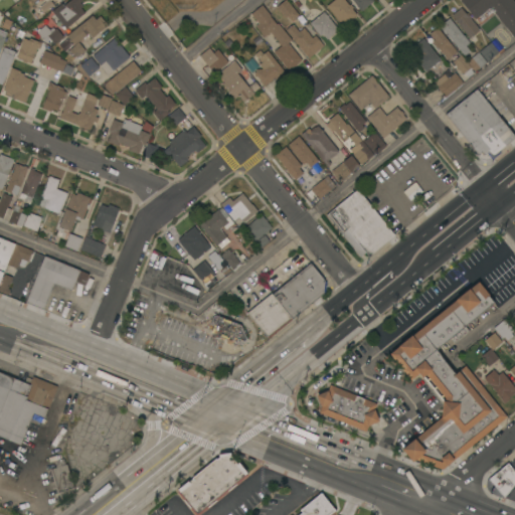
[(74,20),(63,29),(61,26),(62,26),(61,24),(62,23),(51,11),(61,3),(63,6),(70,0),(81,0),(79,2),(82,5),(80,7),(84,12),(74,20)]
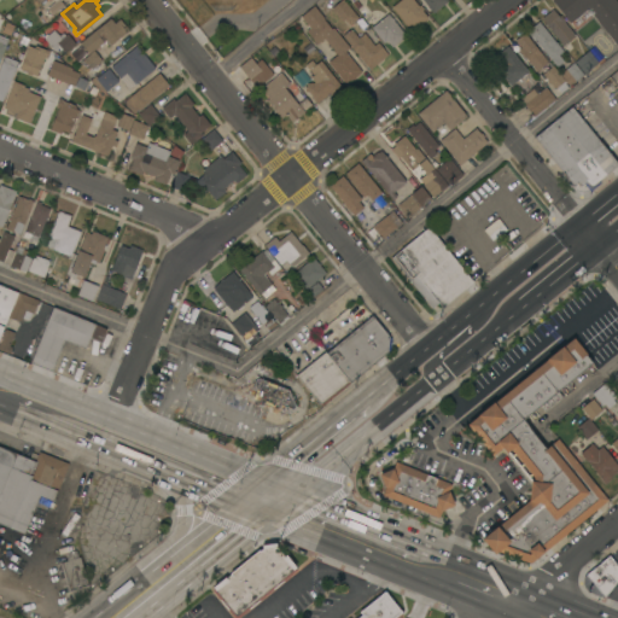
[(344,0),(359,17),(350,24),(345,18),(342,22),(331,9),(339,0),(344,0)]
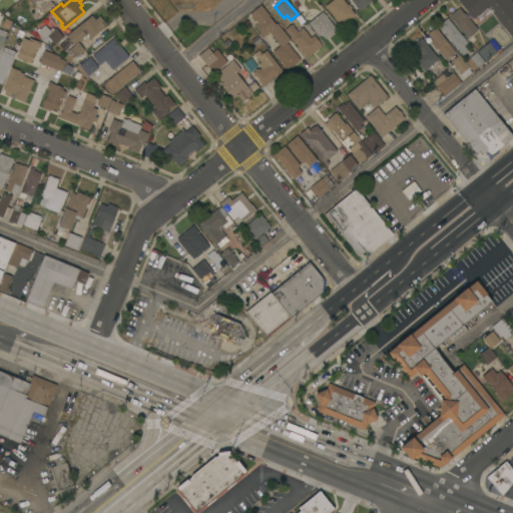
[(344,0),(348,4),(349,3),(352,7),(351,9),(355,14),(344,24),(342,22),(340,24),(325,5),(331,0),(344,0)]
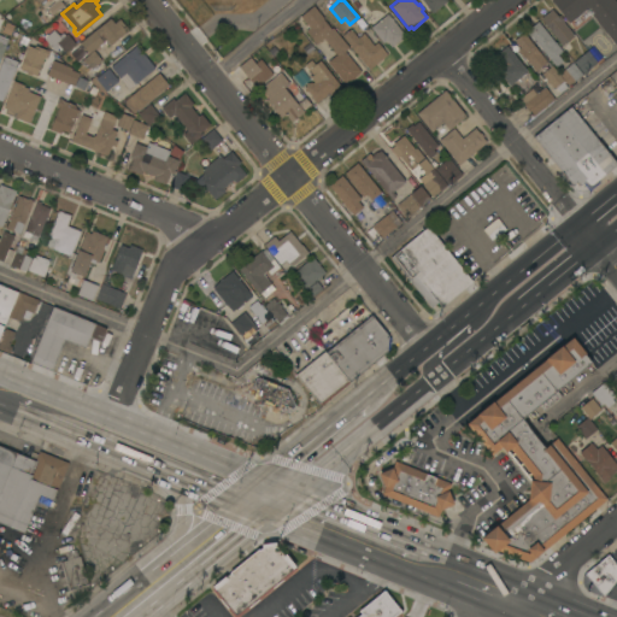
[(448,0),(433,12),(422,0),(448,0)]
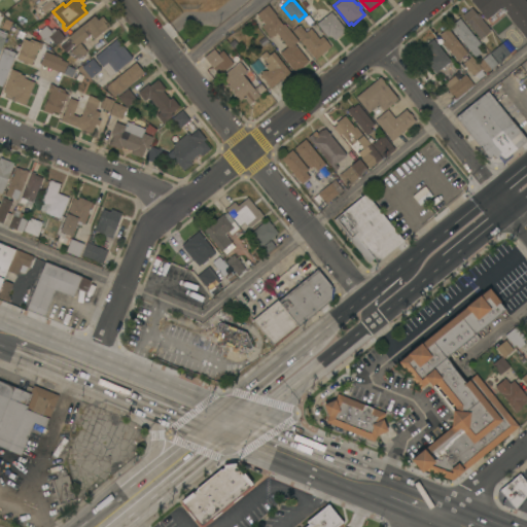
[(525,0),(526,2),(526,39),(505,12),(491,25),(471,0),(525,0)]
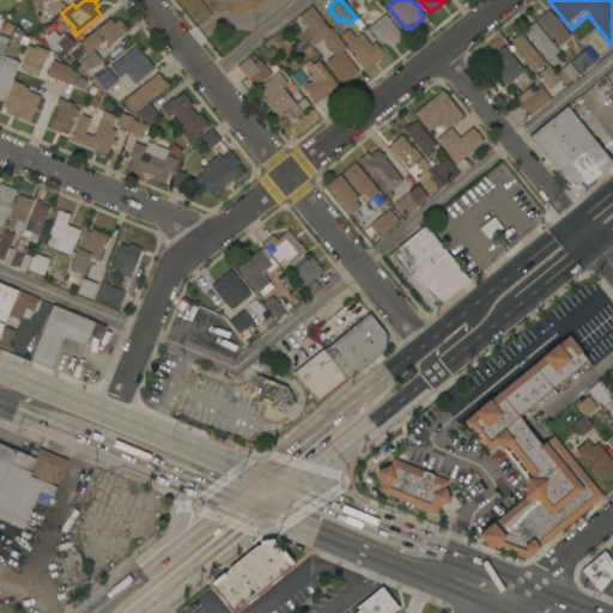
[(322,18),(321,18),(329,29),(331,26),(351,53),(347,56),(359,71),(344,84),(326,61),(335,54),(322,37),(320,38),(321,40),(319,42),(317,41),(315,43),(304,30),(308,28),(298,16),(311,5),(322,18)]
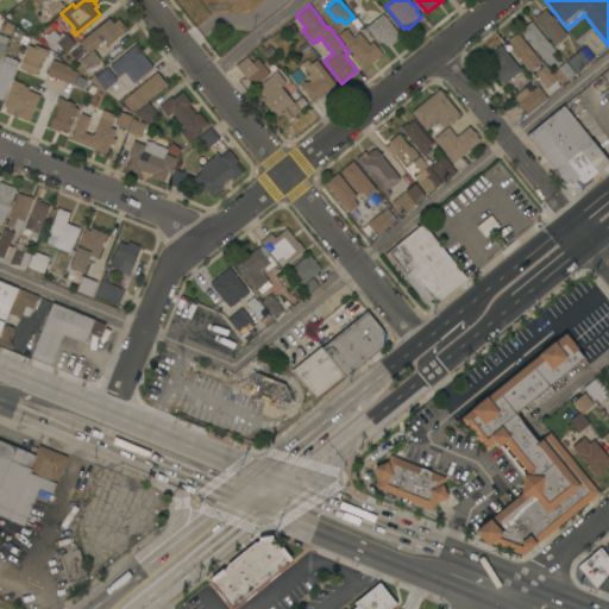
[(551,16),(552,14),(557,20),(556,22),(566,35),(558,42),(559,43),(557,46),(542,30),(544,29),(534,18),(545,8),(551,16)]
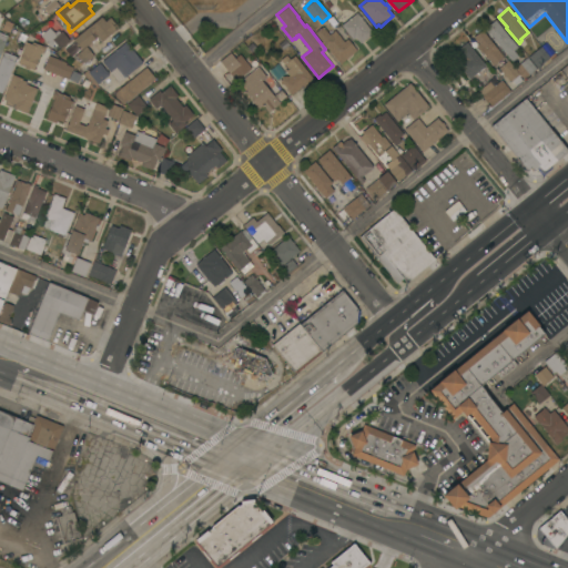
[(373,32),(361,43),(356,38),(353,39),(342,26),(357,12),(373,32)]
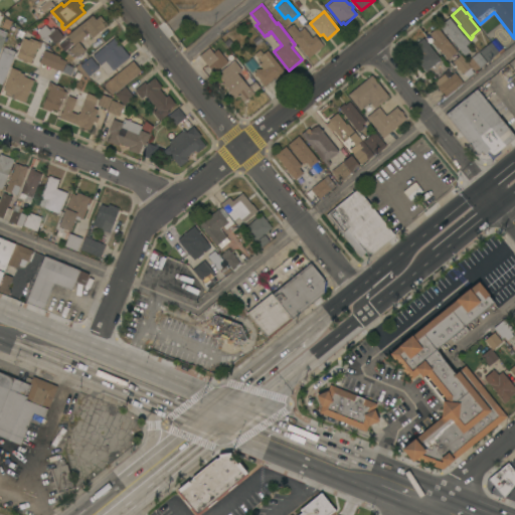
[(93,15),(96,19),(101,15),(108,25),(92,37),(89,33),(82,37),(83,38),(80,40),(79,40),(74,44),(70,40),(68,42),(66,39),(68,38),(66,35),(93,15)]
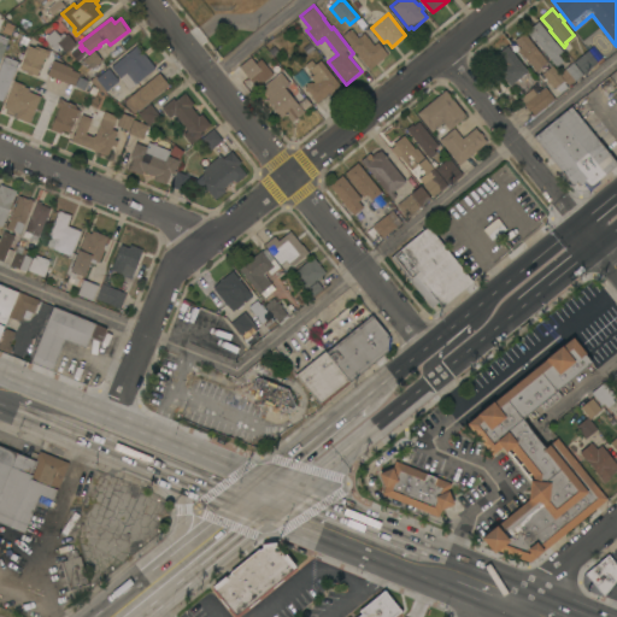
[(563,51),(558,54),(563,60),(556,66),(527,30),(539,21),(563,51)]
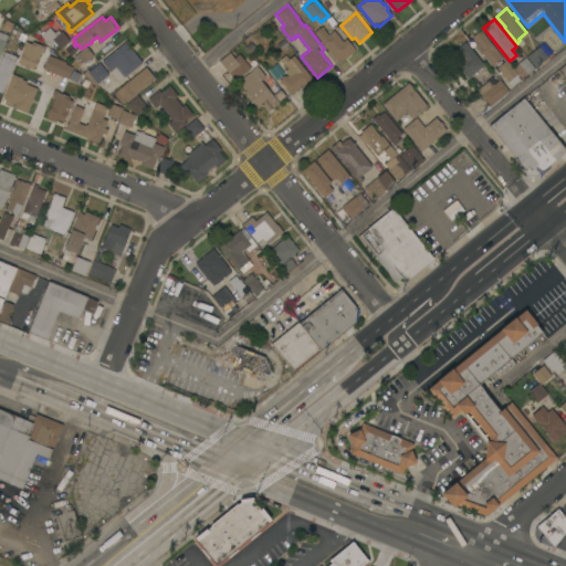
[(314,32),(322,25),(328,34),(334,30),(343,41),(346,39),(355,50),(338,63),(314,32)]
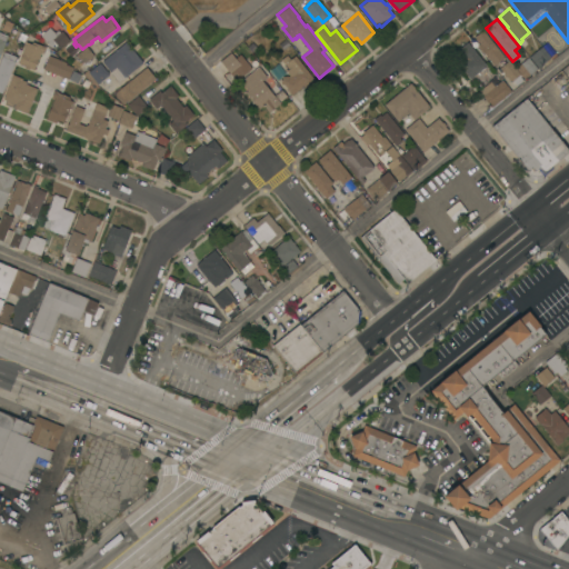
[(50,27),(55,32),(58,29),(60,32),(62,30),(69,39),(60,48),(55,41),(50,46),(41,35),(50,27)]
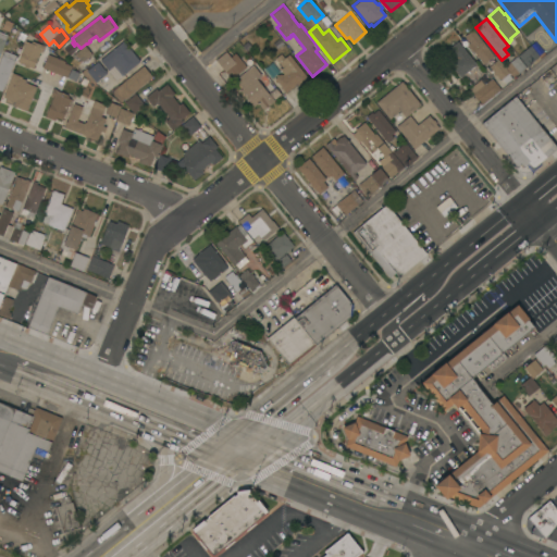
[(494,56),(484,64),(474,52),(473,52),(468,46),(469,45),(468,44),(469,41),(465,36),(473,28),(494,56)]
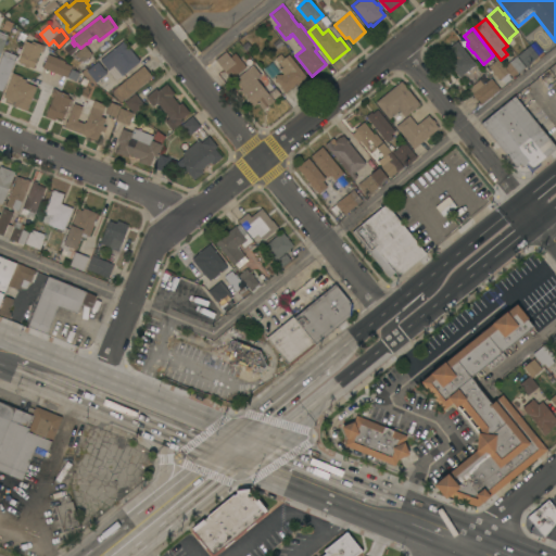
[(26,40),(32,42),(32,40),(46,46),(42,51),(40,50),(34,67),(28,66),(28,67),(24,66),(24,64),(17,62),(26,40)]
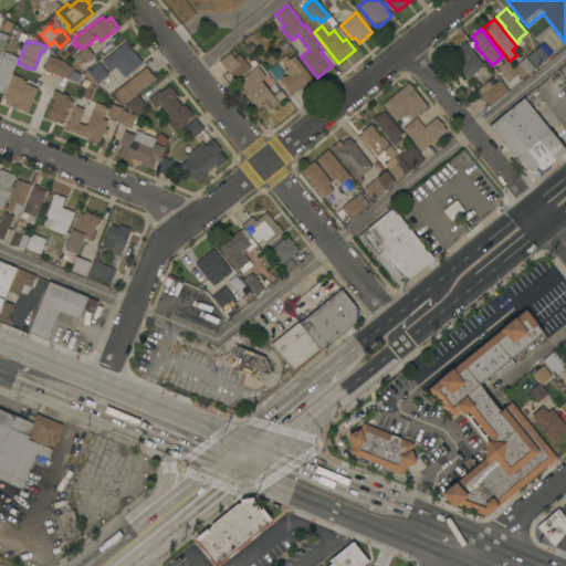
[(126,41),(143,62),(118,82),(102,61),(126,41)]
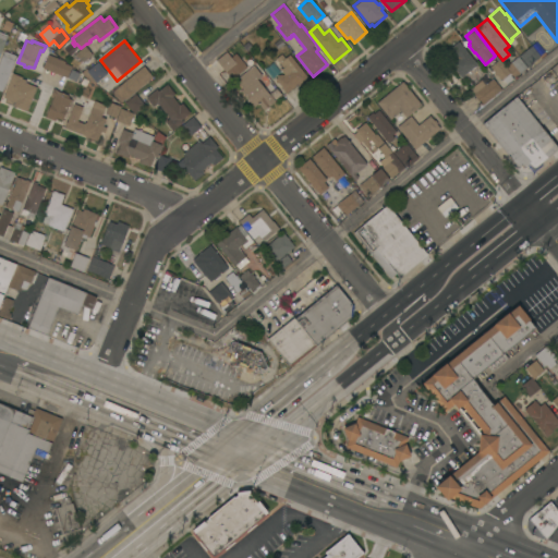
[(477,64),(461,77),(450,63),(457,57),(450,48),(459,40),(477,64)]
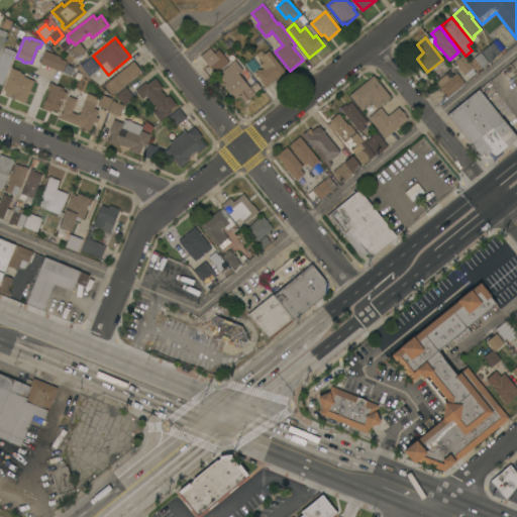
[(497,38),(506,49),(502,54),(500,52),(489,62),(481,52),(497,38)]
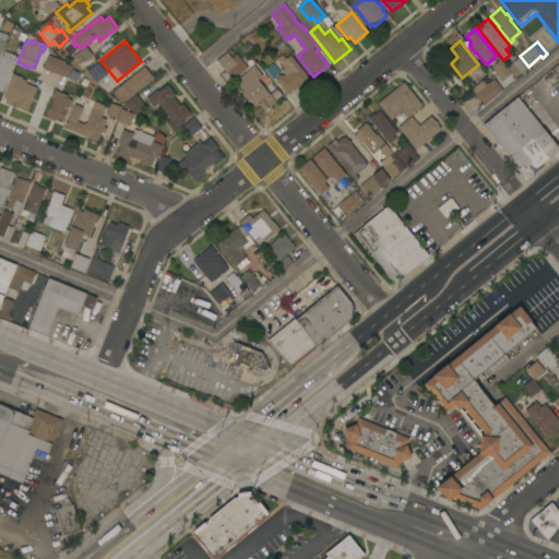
[(83,62),(79,57),(75,60),(72,56),(85,45),(93,55),(83,62)]
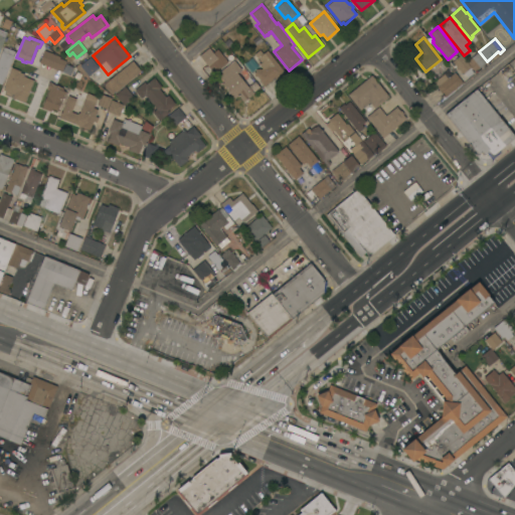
[(0,54),(2,50),(3,50),(4,46),(15,51),(2,84),(0,83),(0,54)]
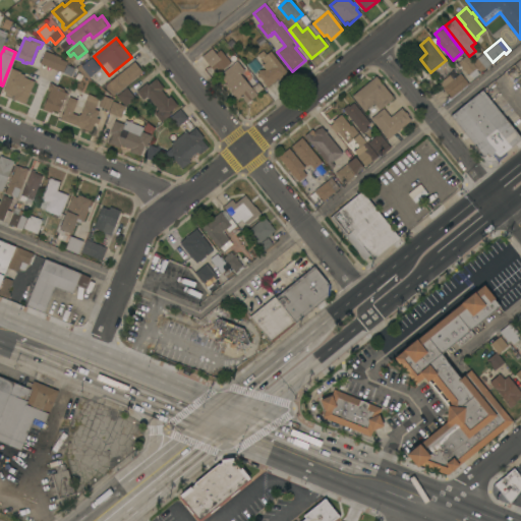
[(212,48),(216,53),(220,49),(231,62),(216,73),(201,56),(212,48)]
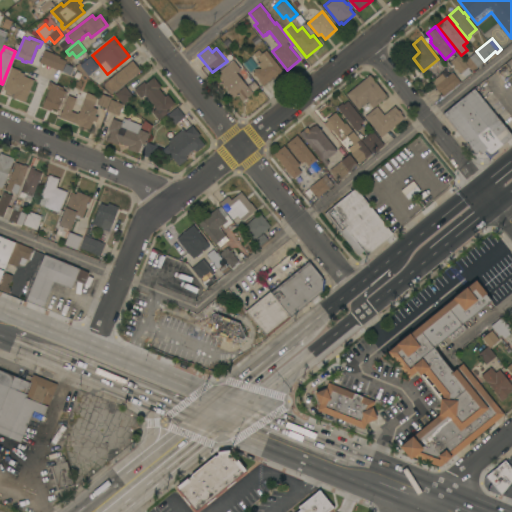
[(39,62),(44,49),(60,56),(59,57),(66,60),(62,71),(39,62)]
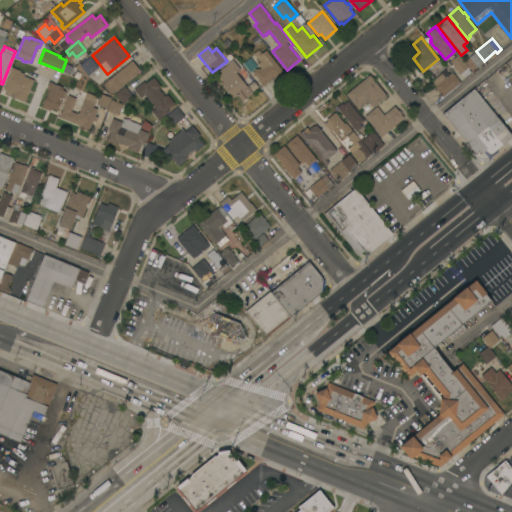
[(284,72),(275,79),(273,77),(262,85),(260,82),(260,81),(252,72),(254,70),(254,69),(255,68),(256,69),(258,67),(259,68),(260,67),(257,64),(260,62),(253,53),(258,49),(261,53),(266,50),(284,72)]
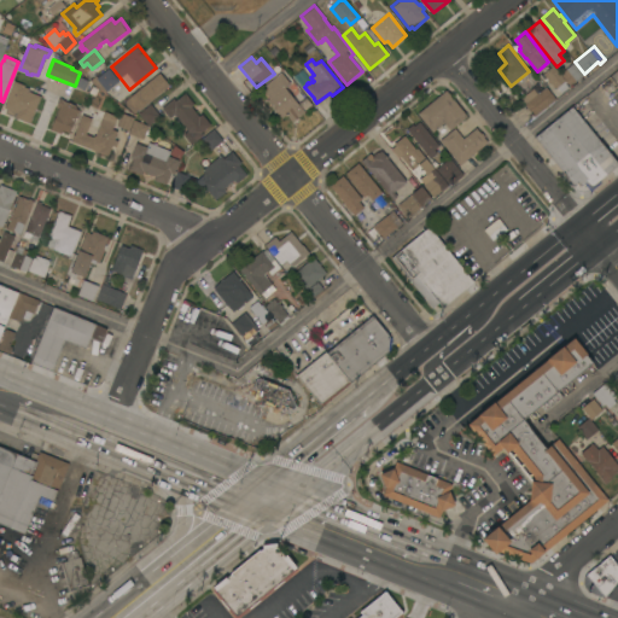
[(583,74),(570,85),(560,73),(573,62),(583,74)]
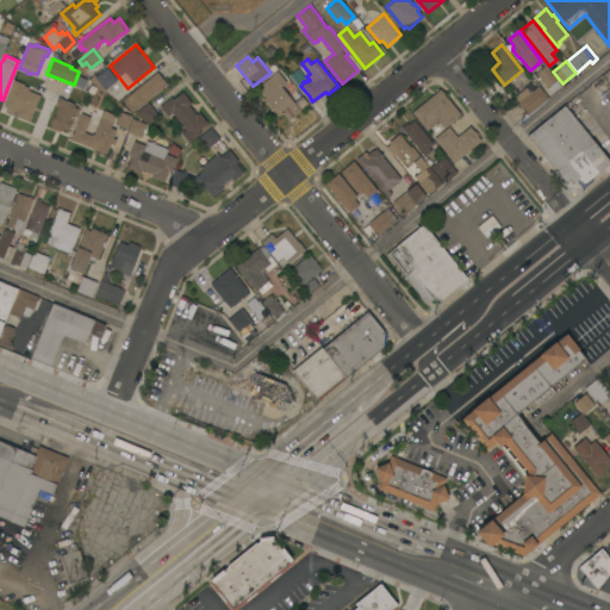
[(549,86),(548,87),(543,81),(542,82),(540,79),(541,79),(536,73),(546,64),(559,81),(558,82),(561,86),(554,91),(549,86)]
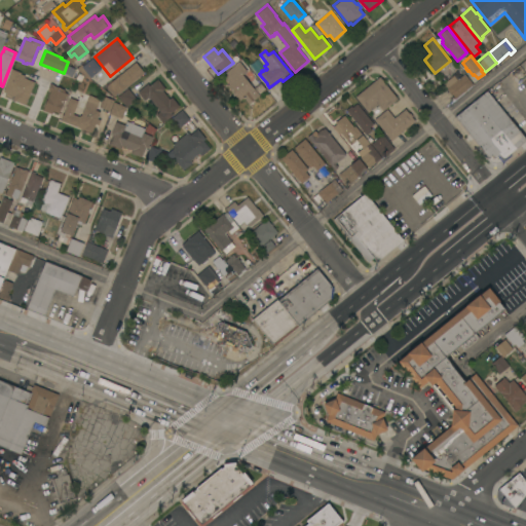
[(81,64),(83,66),(92,58),(101,68),(89,78),(76,68),(81,64)]
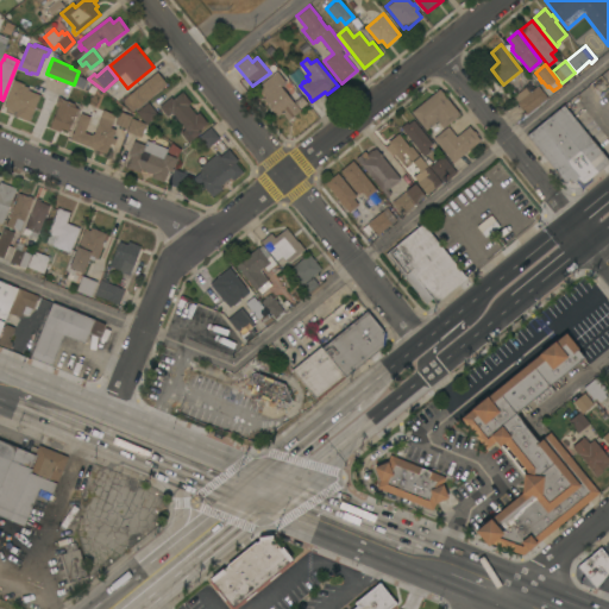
[(263,98),(264,96),(257,87),(277,70),(286,82),(281,86),(301,111),(288,120),(282,113),(277,117),(263,98)]
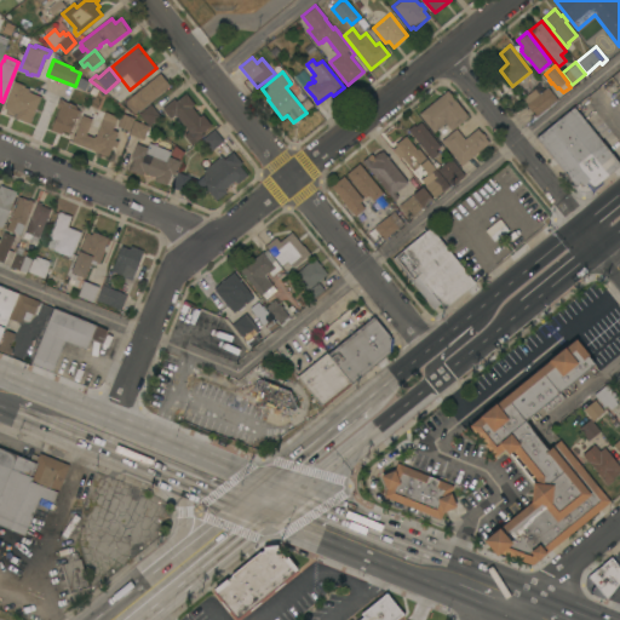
[(160,73),(170,85),(135,114),(124,103),(160,73)]
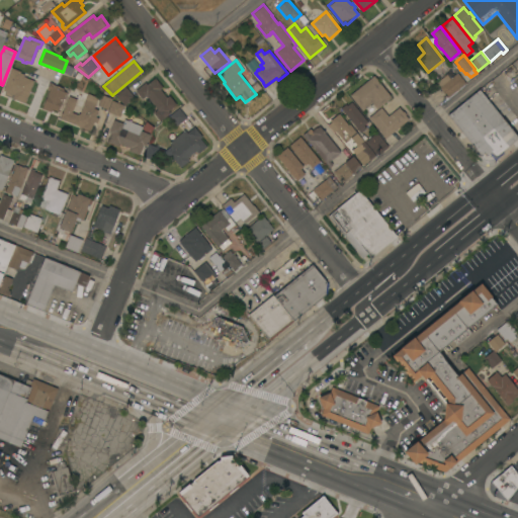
[(25,102),(4,94),(6,91),(3,89),(11,68),(20,71),(20,72),(24,74),(23,76),(33,80),(25,102)]
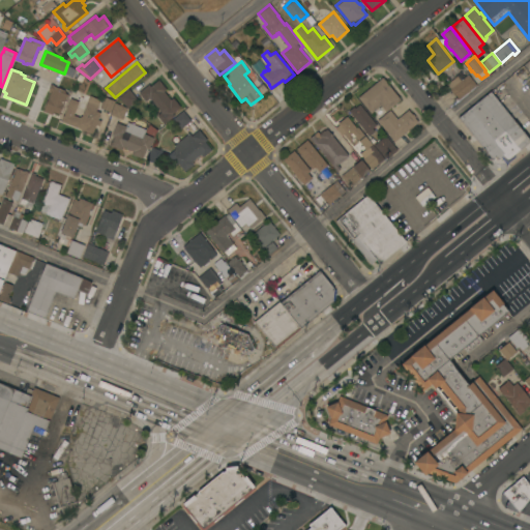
[(459,99),(446,85),(457,76),(461,80),(468,74),(476,85),(459,99)]
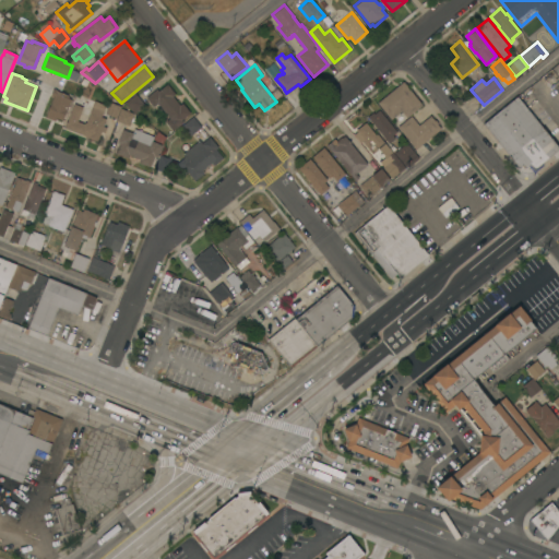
[(403,81),(423,105),(407,118),(402,110),(391,119),(378,103),(403,81)]
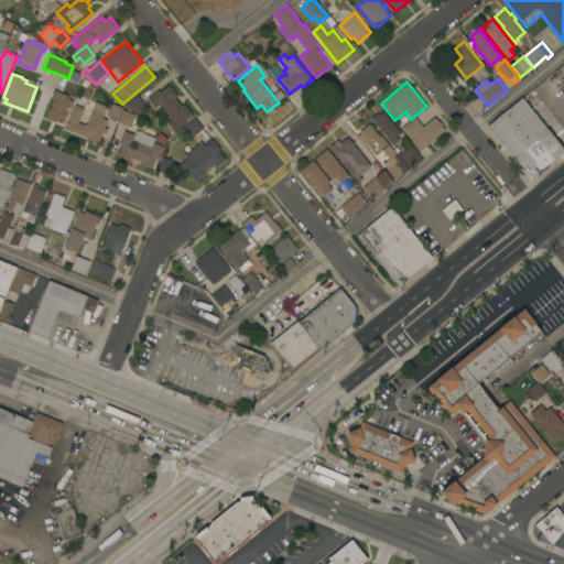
[(174,132),(166,122),(171,119),(159,104),(155,107),(148,98),(159,89),(160,91),(169,85),(176,95),(174,97),(182,106),(184,104),(192,114),(183,120),(185,122),(174,132)]
